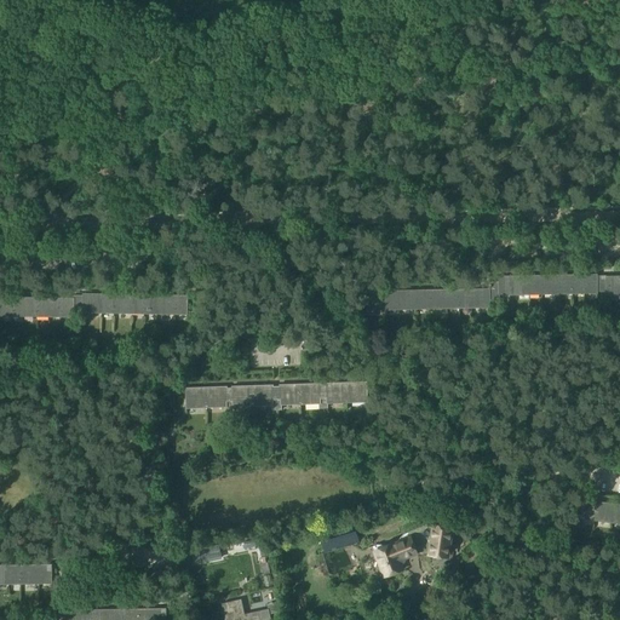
[(489,288),(367,292),(368,310),(489,308),(489,300),(499,300),(499,296),(597,293),(597,292),(607,292),(607,296),(619,294),(619,276),(606,277),(606,276),(596,276),(596,275),(499,276),(499,282),(488,282),(489,288)]
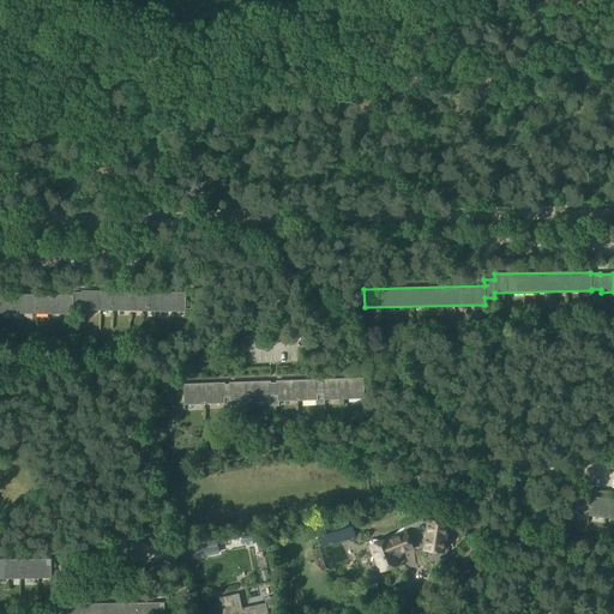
[(0,313),(72,314),(73,308),(83,308),(83,309),(185,312),(185,294),(83,292),(83,293),(73,293),(72,296),(0,295),(0,313)]
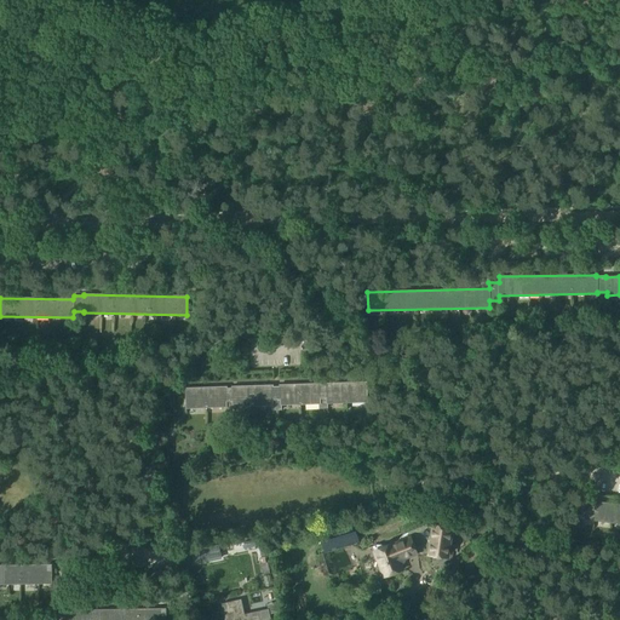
[(227,388),(185,389),(187,408),(227,407),(227,412),(234,412),(234,407),(273,405),(273,411),(281,409),(281,405),(320,403),(320,408),(328,408),(327,403),(367,402),(366,383),(326,384),(326,385),(320,385),(320,384),(280,385),(280,388),(273,388),(273,386),(233,388),(233,389),(227,389),(227,388)]
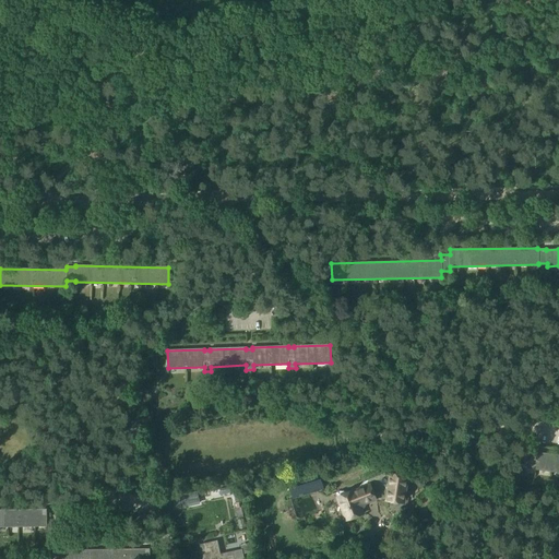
[(558,455),(526,451),(524,467),(558,472),(558,455)]
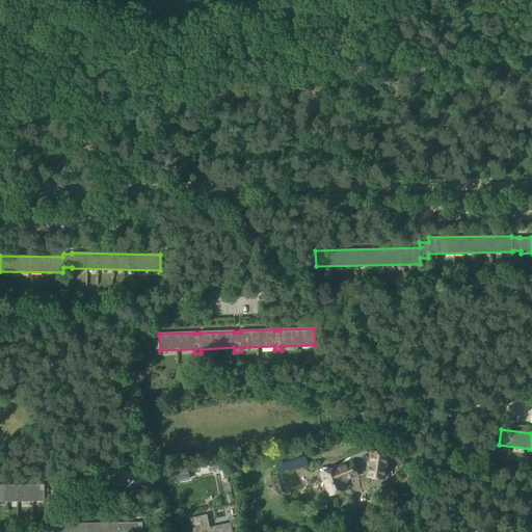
[(154,430),(147,432),(150,449),(158,447),(154,430)]
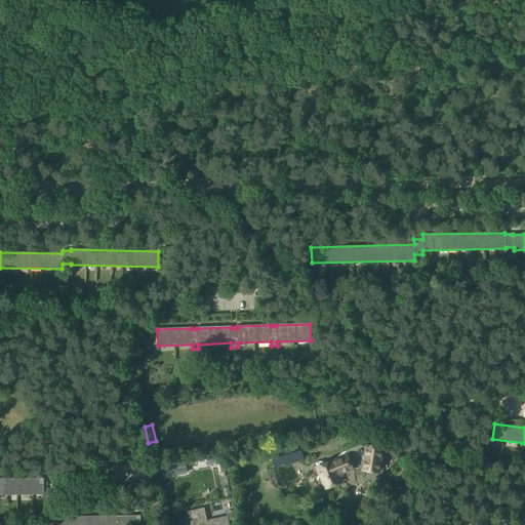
[(365,445),(362,472),(380,475),(385,448),(365,445)]
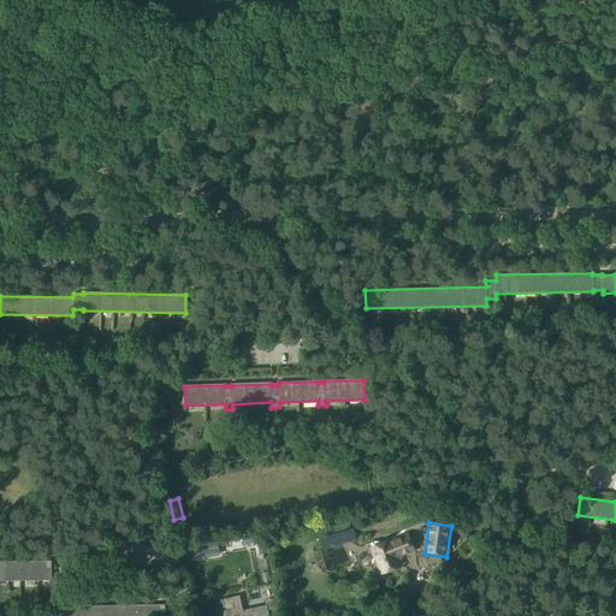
[(342,523),(314,529),(317,540),(344,534),(342,523)]
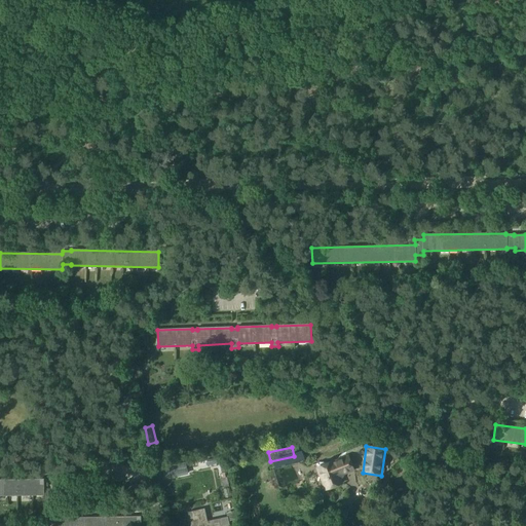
[(336,456),(316,463),(326,488),(329,487),(333,488),(337,486),(339,483),(341,483),(340,479),(357,472),(349,455),(347,456),(345,452),(336,456)]
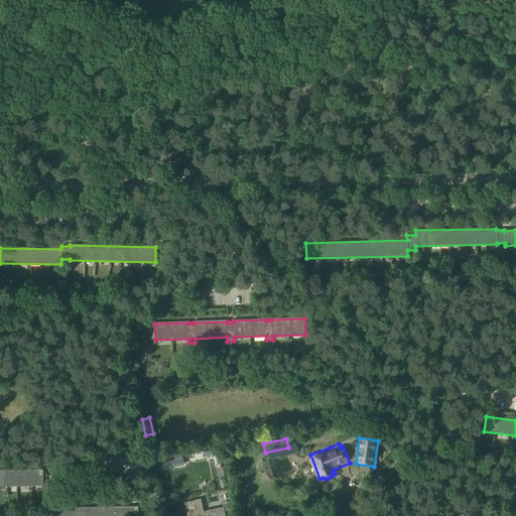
[(212,448),(192,452),(194,460),(214,456),(212,448)]
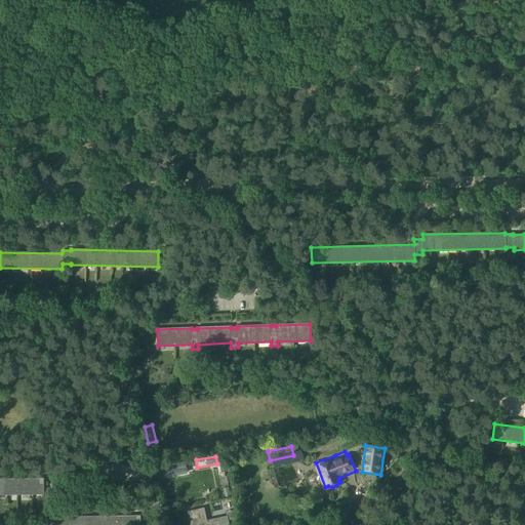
[(43,479),(0,479),(0,494),(43,494),(43,479)]
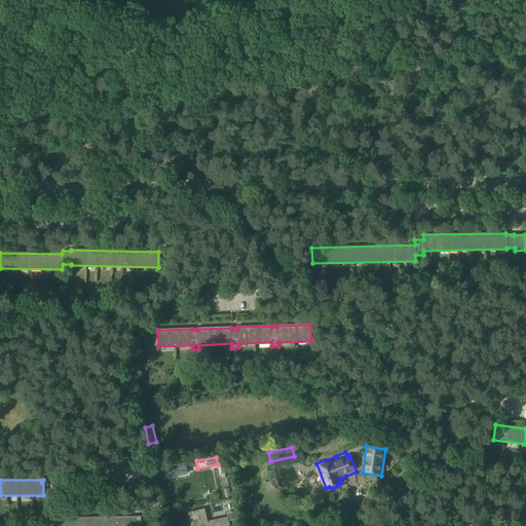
[(203,510),(188,513),(191,525),(228,525),(227,518),(207,522),(203,510)]
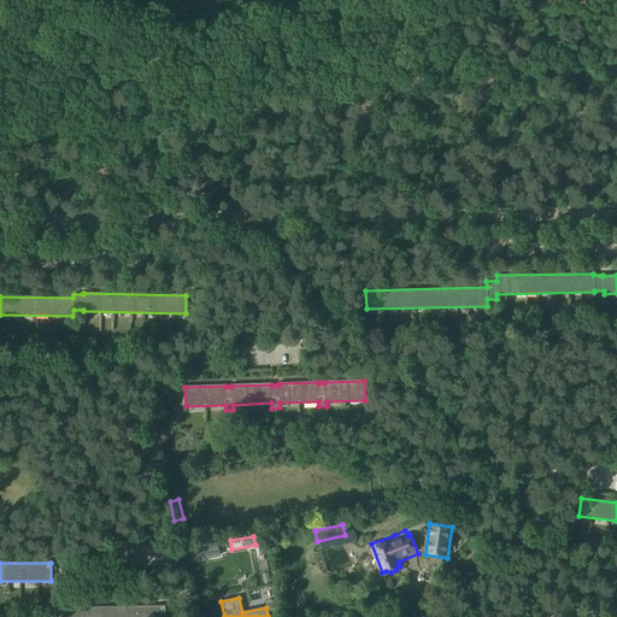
[(62,609),(52,610),(51,616),(164,616),(164,606),(60,607),(62,609)]
